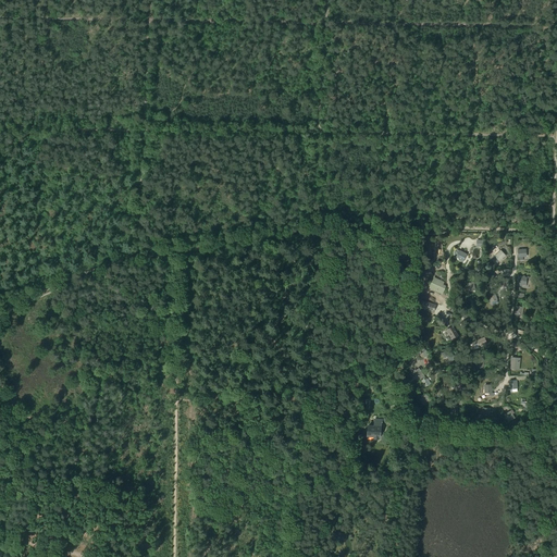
[(463,261),(468,255),(459,250),(456,258),(463,261)]
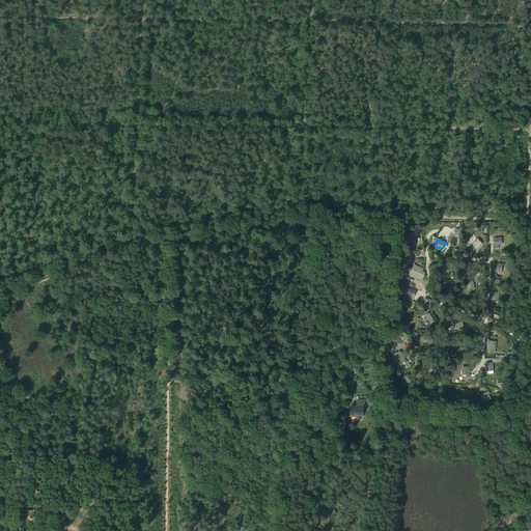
[(477,239),(471,244),(476,249),(482,244),(477,239)]
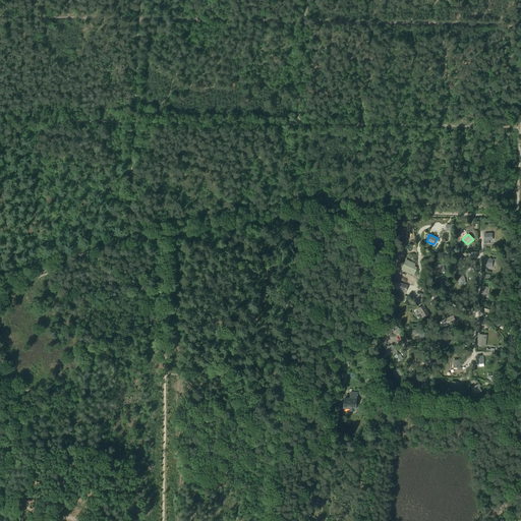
[(413,276),(417,268),(414,267),(415,264),(406,259),(401,270),(413,276)]
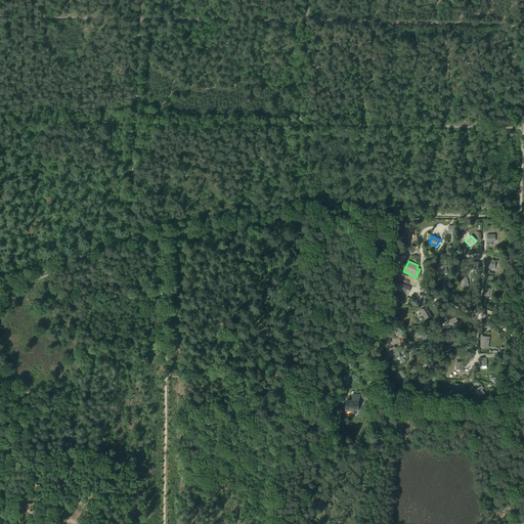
[(446,265),(439,266),(440,275),(447,273),(446,265)]
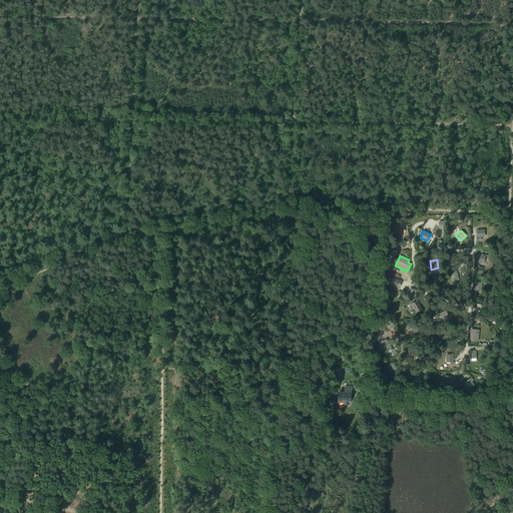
[(456,269),(449,271),(452,279),(458,277),(456,269)]
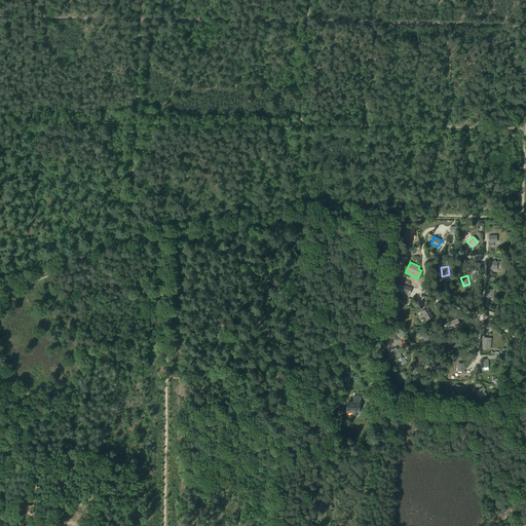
[(410,295),(412,288),(402,285),(400,292),(410,295)]
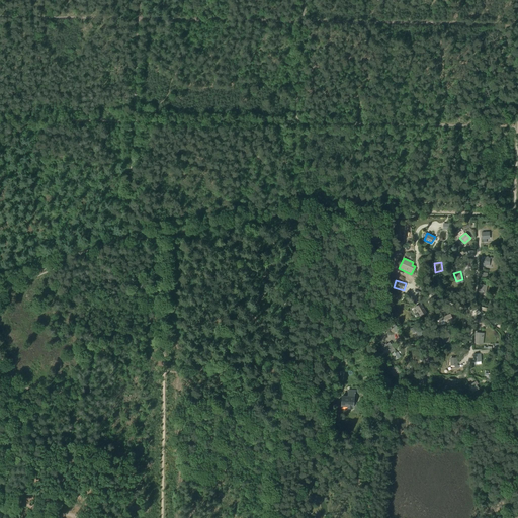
[(488,285),(480,284),(479,292),(486,293),(488,285)]
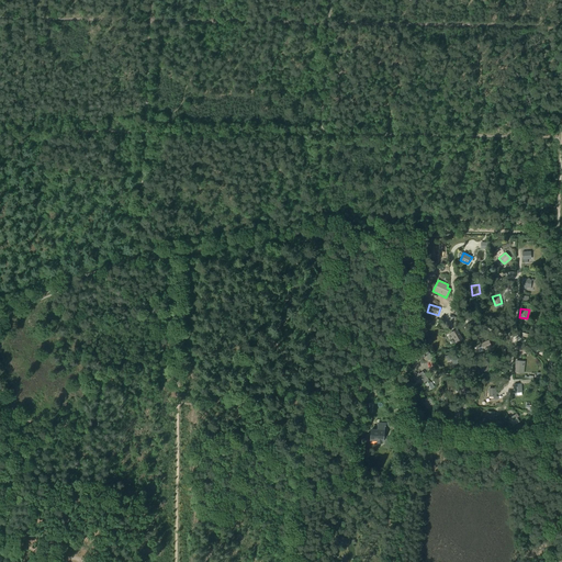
[(457,344),(463,339),(457,329),(450,333),(457,344)]
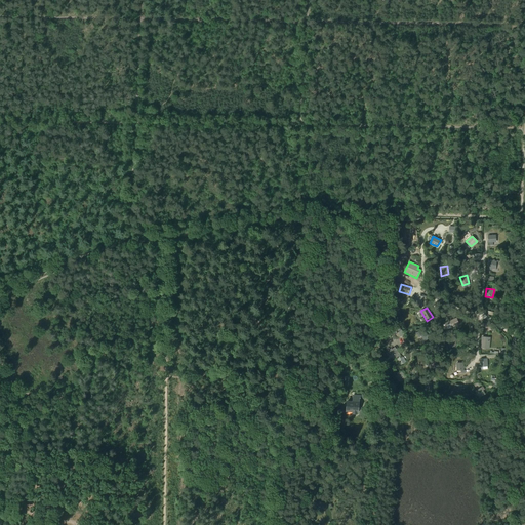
[(456,318),(449,321),(451,326),(449,326),(449,328),(452,328),(453,327),(459,324),(456,318)]
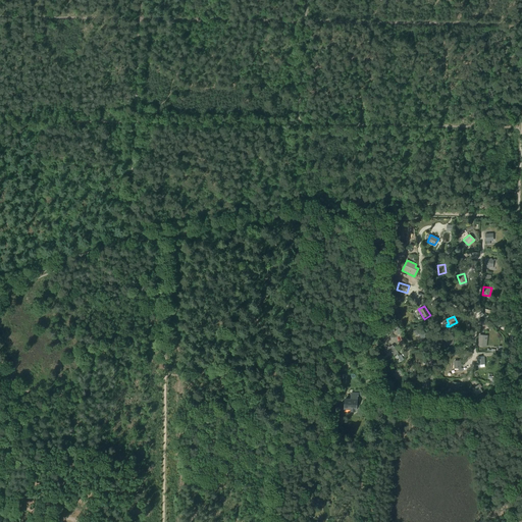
[(418,329),(413,331),(414,333),(415,332),(416,335),(419,334),(421,340),(425,337),(424,335),(425,334),(423,331),(423,332),(421,329),(421,328),(418,330),(418,329)]
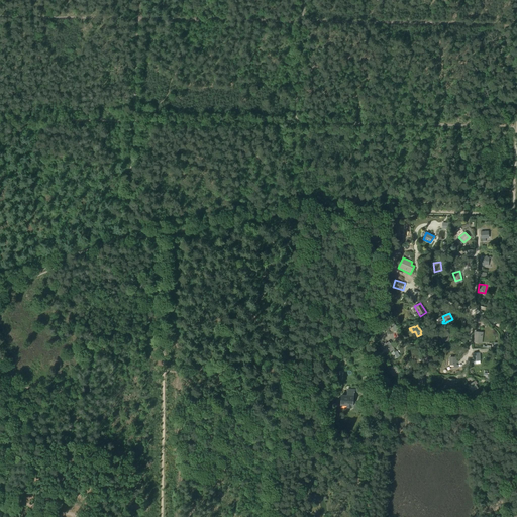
[(481,340),(482,332),(475,331),(474,339),(481,340)]
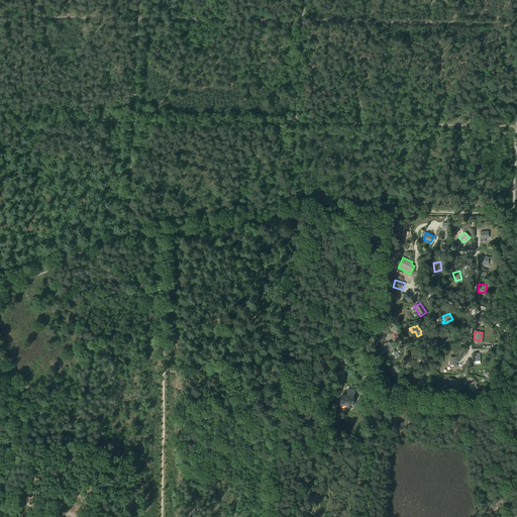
[(442,342),(449,341),(448,333),(441,334),(442,342)]
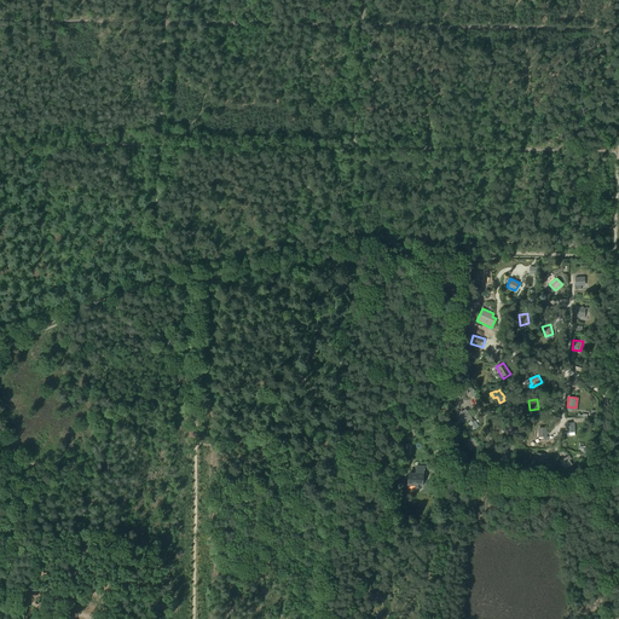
[(461,412),(458,415),(461,418),(463,416),(467,422),(472,418),(466,409),(462,411),(461,411),(460,411),(461,412)]
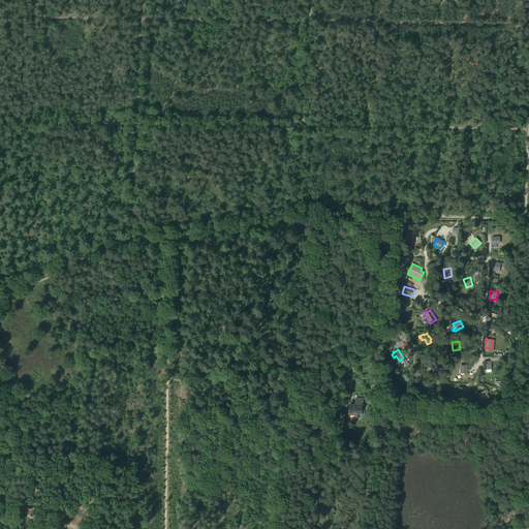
[(467,366),(460,366),(460,374),(464,374),(464,376),(469,376),(469,373),(467,373),(467,366)]
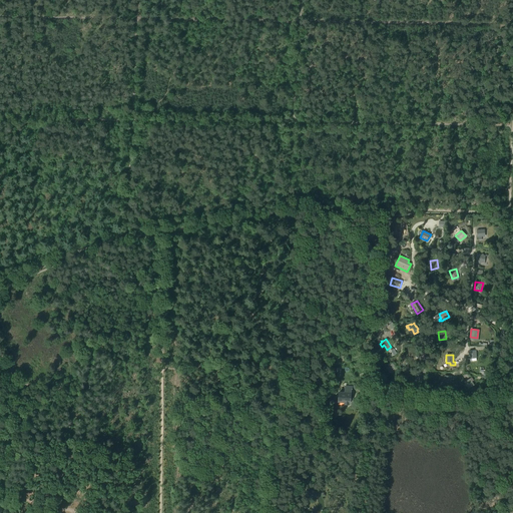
[(421,372),(415,374),(418,384),(424,382),(421,372)]
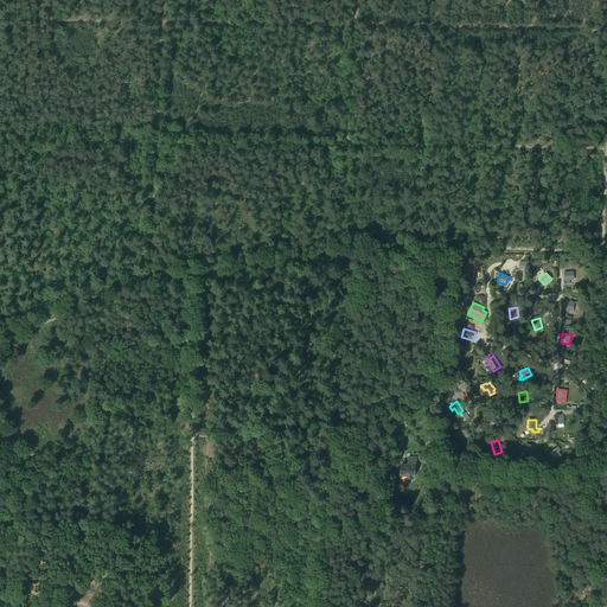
[(534,455),(535,446),(525,445),(525,454),(534,455)]
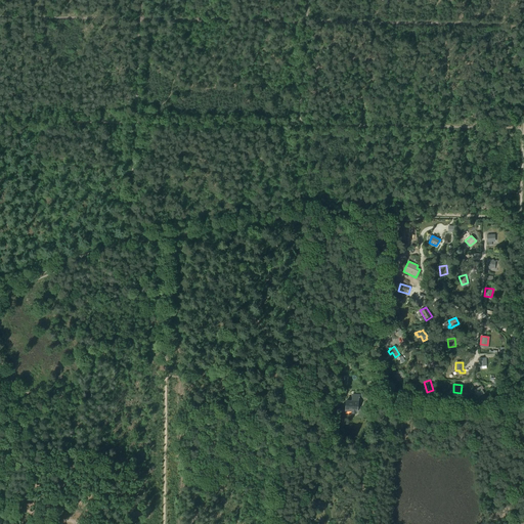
[(480,386),(474,390),(478,397),(484,394),(480,386)]
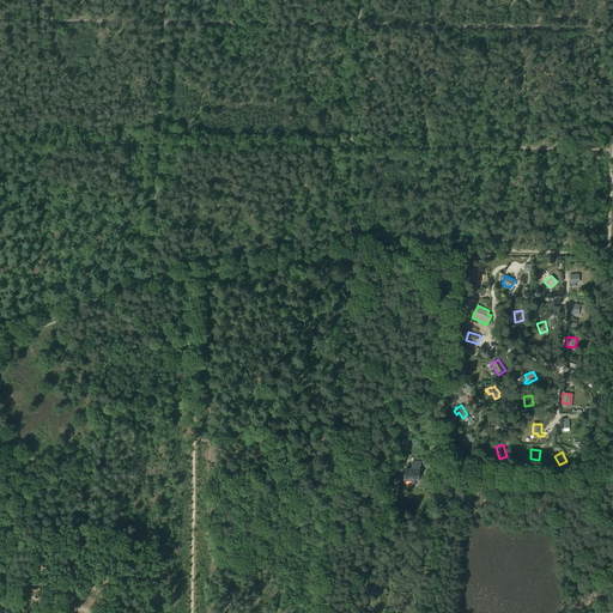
[(419,483),(420,462),(411,461),(410,468),(405,468),(404,481),(412,481),(412,484),(417,484),(418,483),(419,483)]
